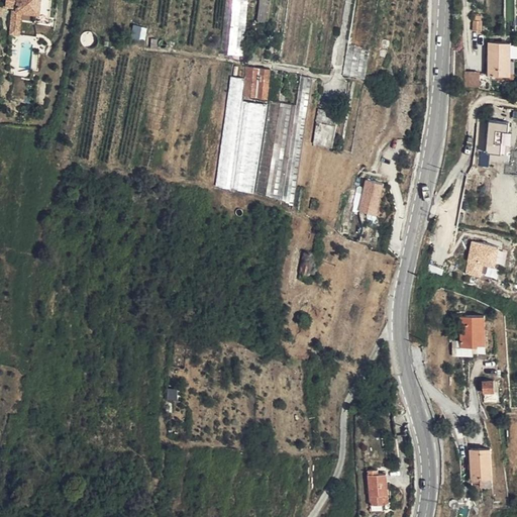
[(9,0),(9,9),(16,9),(24,10),(24,13),(38,14),(38,22),(53,22),(54,0),(9,0)]
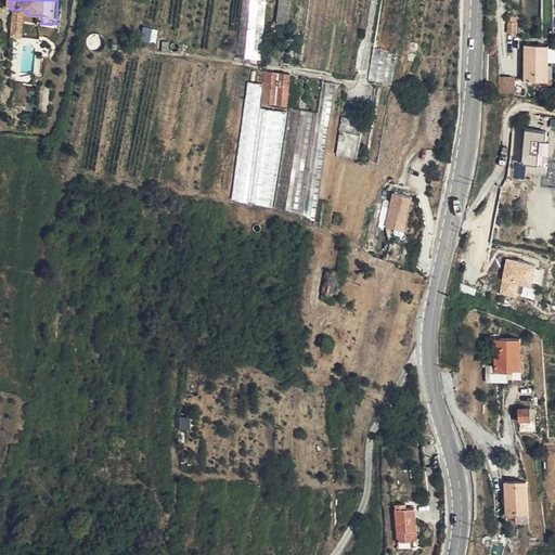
[(262,61),(266,0),(243,0),(240,60),(262,61)]
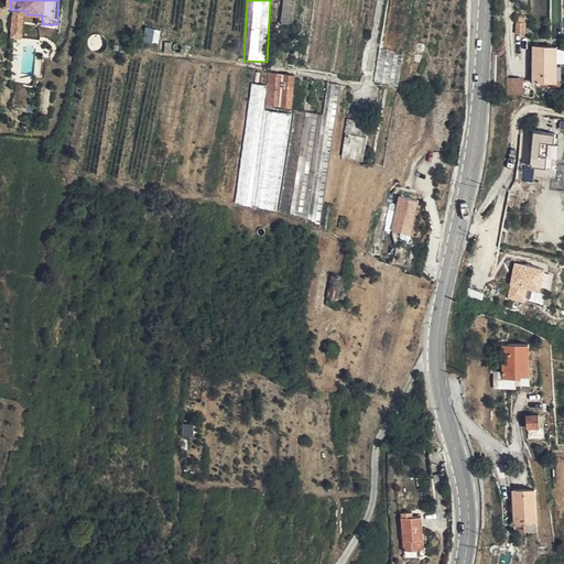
[(290,24),(293,10),(291,9),(292,0),(283,0),(280,23),(290,24)]
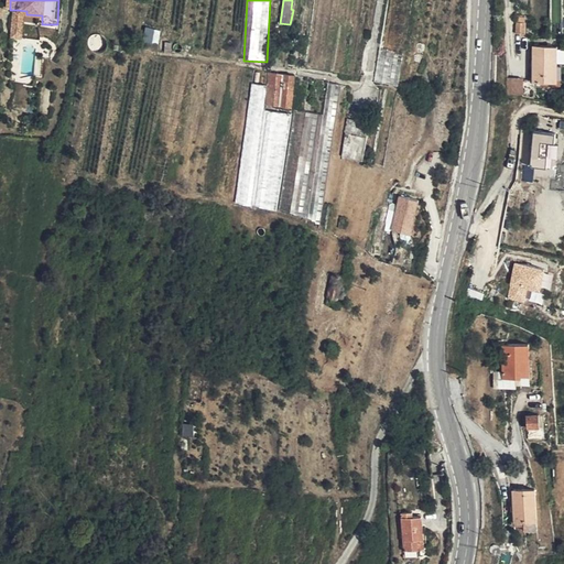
[(18,10),(15,40),(25,40),(26,14),(26,11),(18,10)]
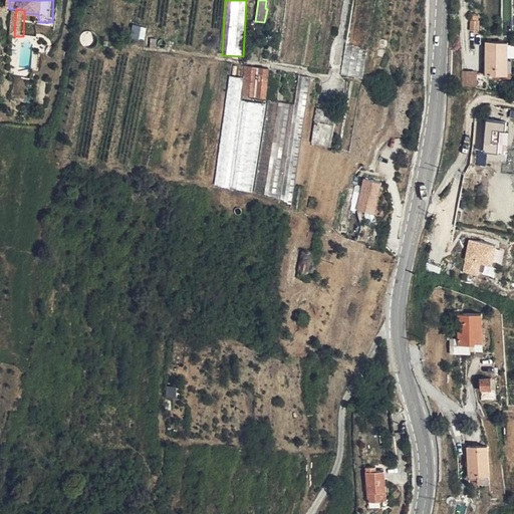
[(478,21),(471,20),(470,31),(478,32),(478,21)]
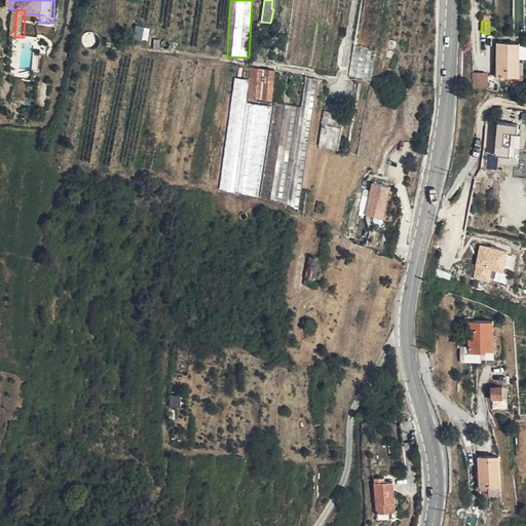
[(147,39),(149,29),(136,27),(135,32),(141,33),(141,38),(147,39)]
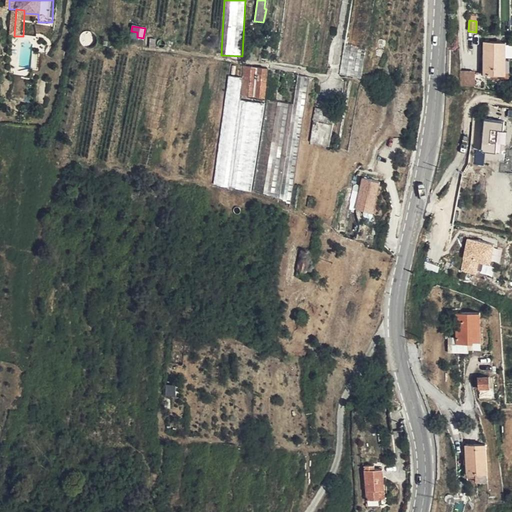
[(505,41),(483,41),(482,74),(504,75),(505,41)]
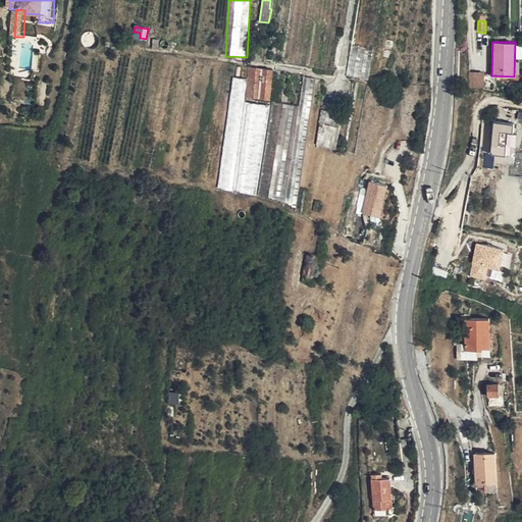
[(255,71),(254,89),(261,89),(264,72),(255,71)]
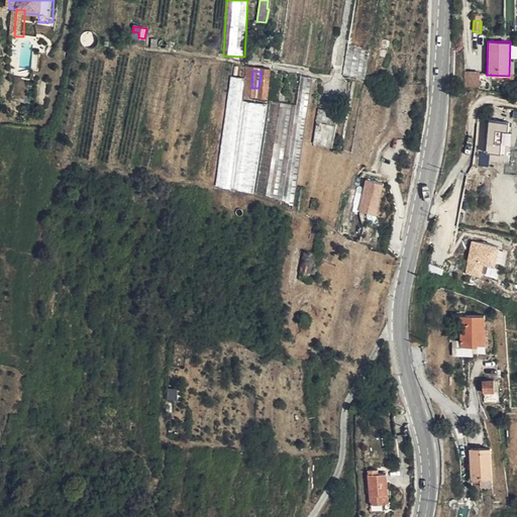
[(477,72),(462,72),(462,87),(477,87),(477,72)]
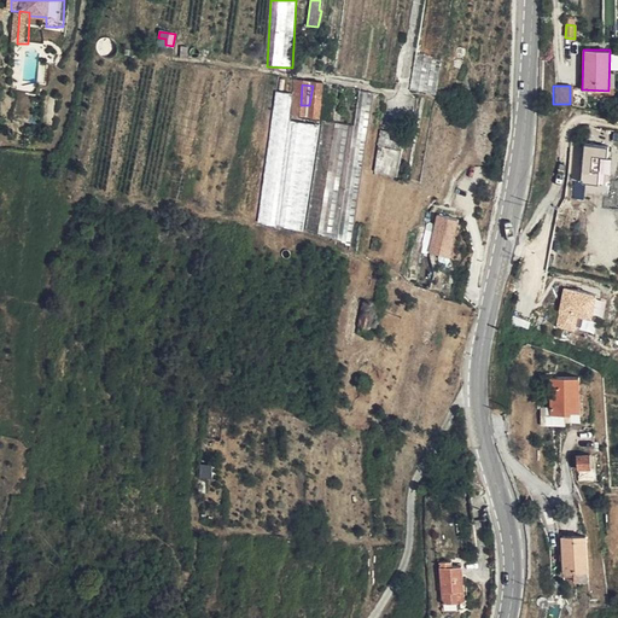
[(365,153),(371,93),(359,92),(355,126),(321,122),(316,173),(359,178),(361,153),(365,153)]
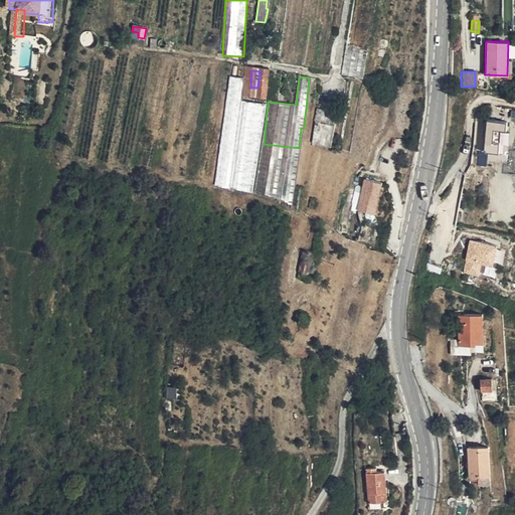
[(329,146),(332,126),(315,124),(312,144),(329,146)]
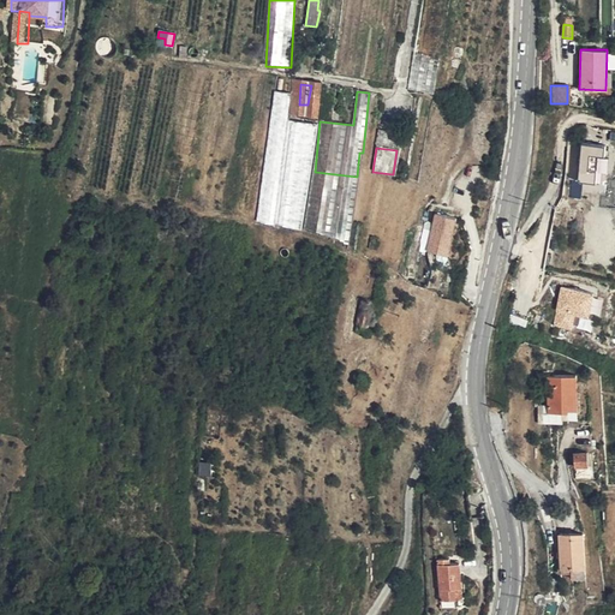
[(595,148),(571,148),(569,186),(587,186),(589,159),(595,159),(595,148)]
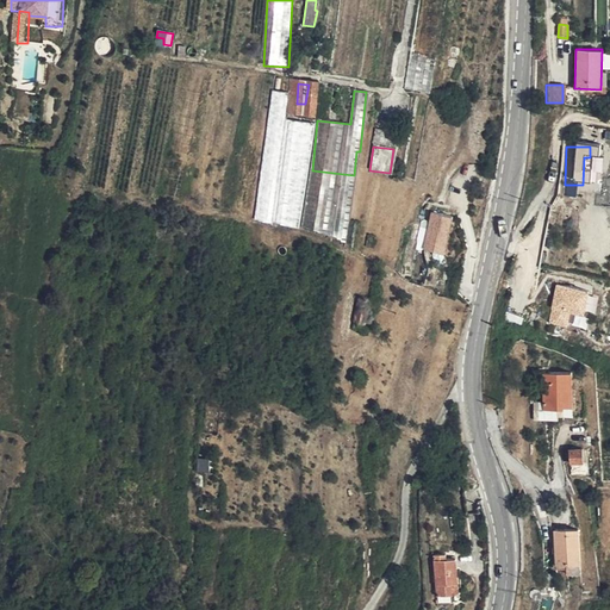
[(452,218),(430,212),(423,249),(446,254),(452,218)]
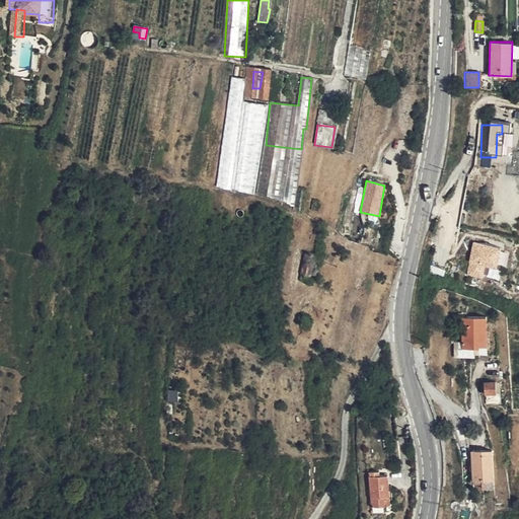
[(438,217),(449,219),(451,211),(439,208),(438,217)]
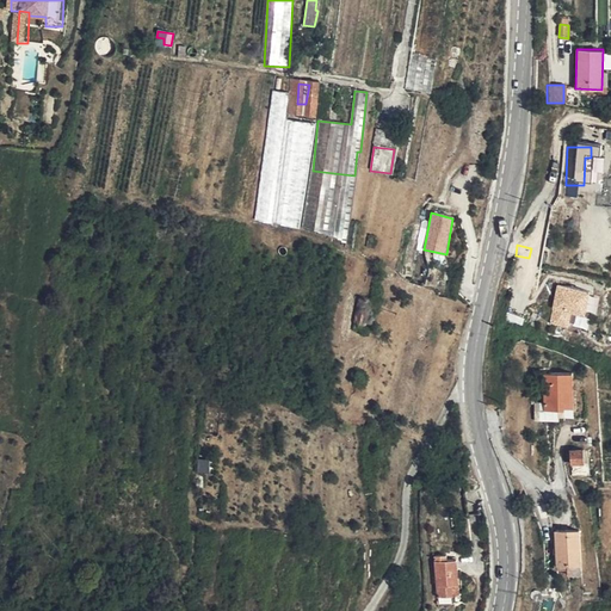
[(587,312),(596,314),(599,295),(556,285),(549,322),(584,329),(587,312)]
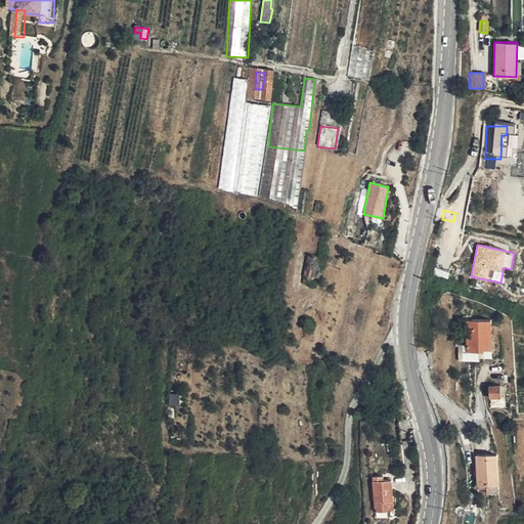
[(295,285),(302,287),(303,281),(306,279),(310,261),(302,259),(301,266),(299,267),(295,285)]
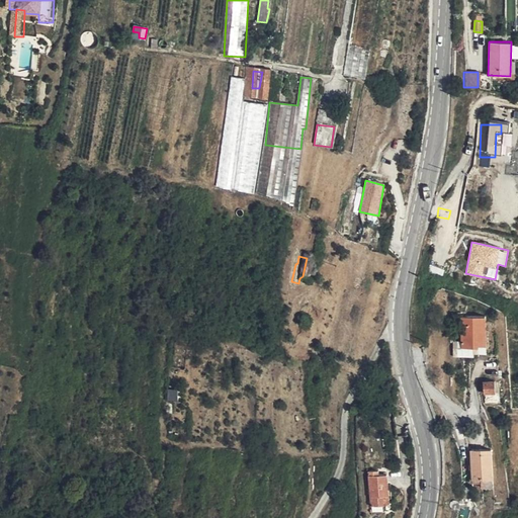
[(490,314),(464,315),(465,345),(491,344),(490,314)]
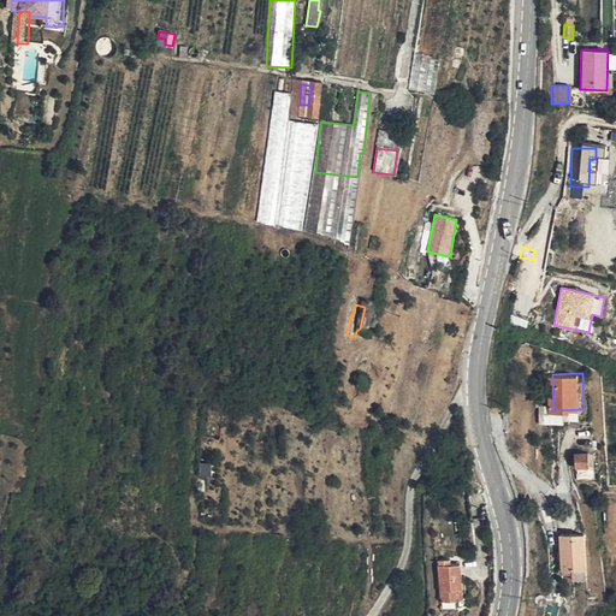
[(440,450),(449,463),(458,457),(451,444),(440,450)]
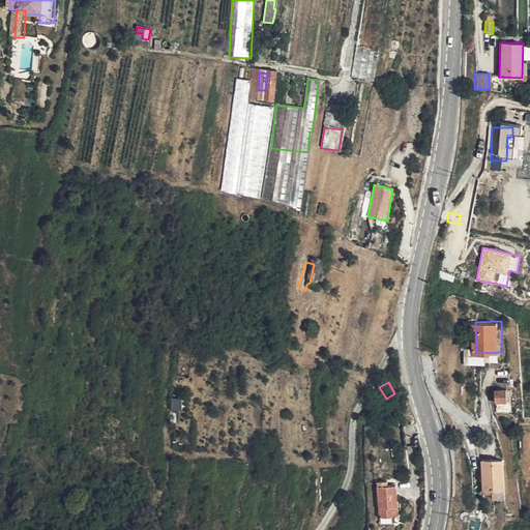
[(510,400),(508,387),(497,388),(498,401),(510,400)]
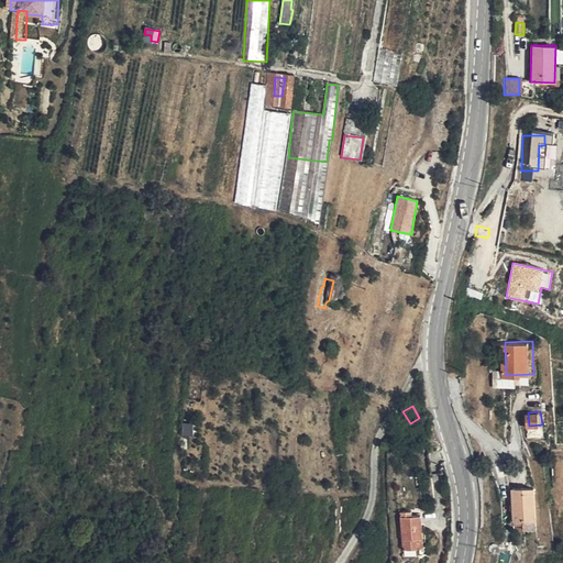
[(181,423),(181,437),(192,437),(192,423),(181,423)]
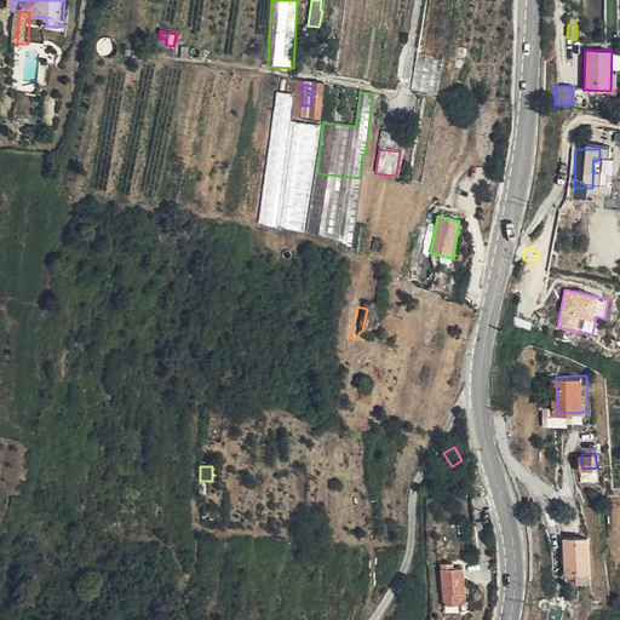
[(591,534),(567,535),(569,570),(593,569),(591,534)]
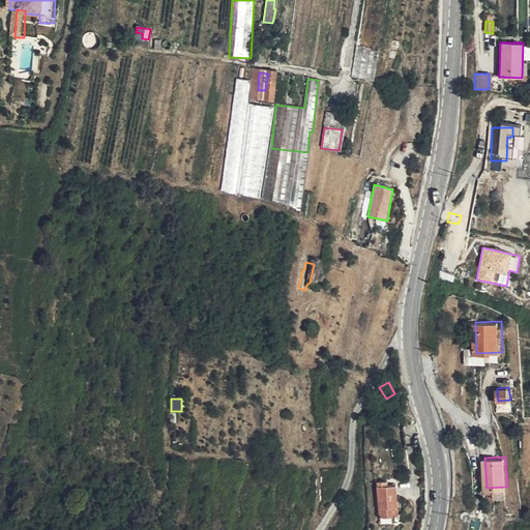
[(380,482),(382,517),(393,517),(393,507),(400,506),(399,486),(389,486),(389,481),(380,482)]
